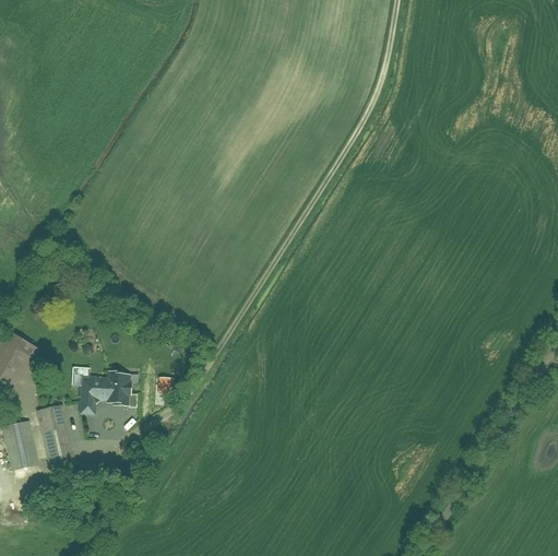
[(36,347),(7,330),(0,341),(0,382),(11,389),(36,347)]
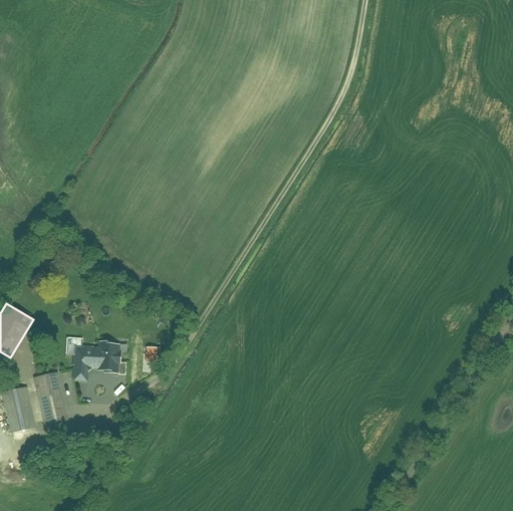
[(81,337),(66,337),(65,353),(74,353),(72,377),(85,378),(86,368),(89,365),(99,366),(99,367),(105,368),(105,370),(118,371),(118,373),(124,373),(125,361),(118,361),(119,351),(116,351),(117,344),(110,343),(110,342),(100,341),(99,347),(91,347),(90,345),(82,345),(81,346),(81,337)]
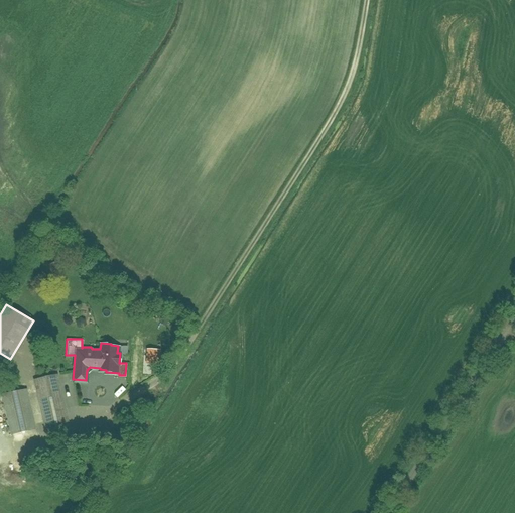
[(34,379),(44,425),(67,420),(56,374),(34,379)]
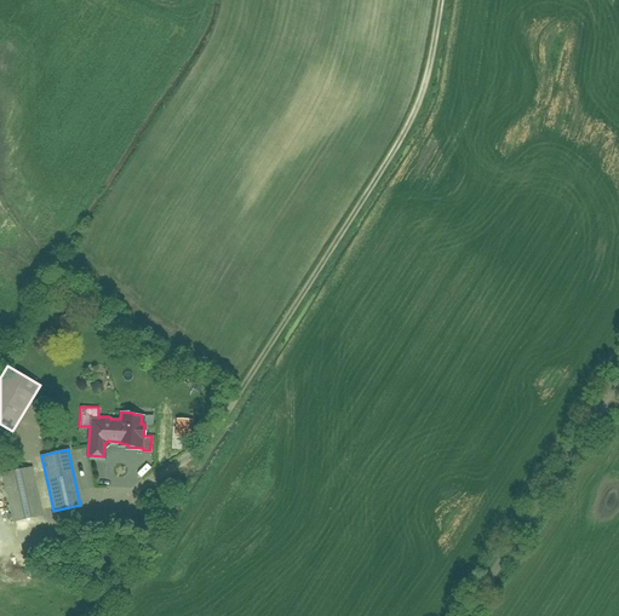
[(3,472),(13,519),(41,513),(30,466),(3,472)]
